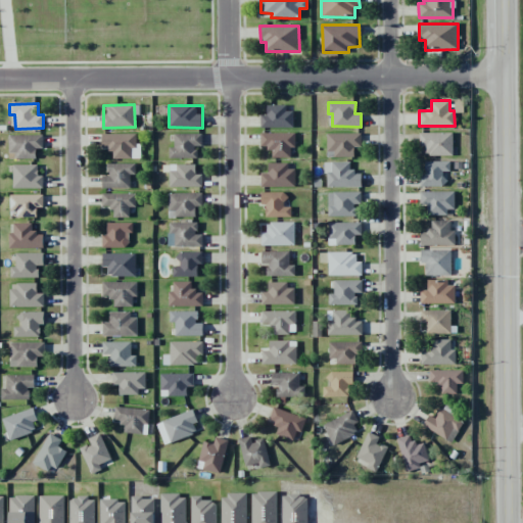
[(267,105),(267,115),(260,115),(260,128),(294,127),(293,111),(286,111),(286,105),(267,105)]
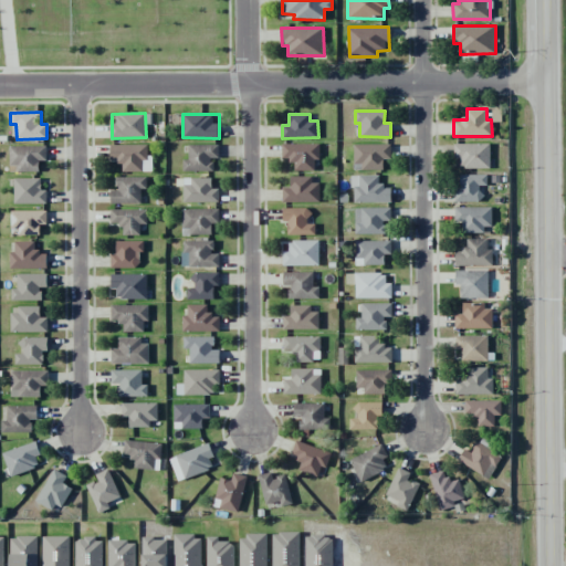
[(109,145),(109,163),(122,161),(123,171),(150,171),(149,144),(109,145)]
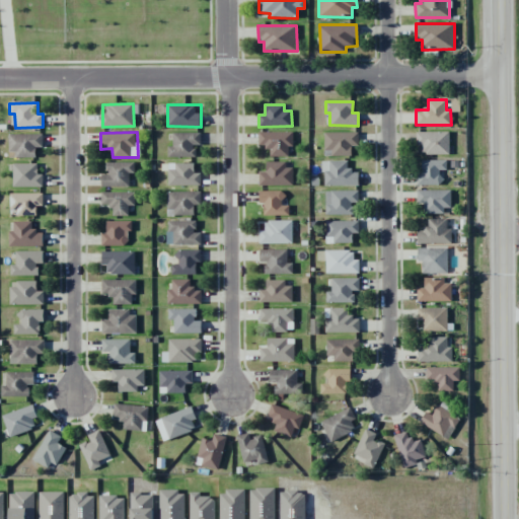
[(293,132),(258,133),(258,148),(270,147),(270,156),(289,156),(289,147),(293,147),(293,132)]
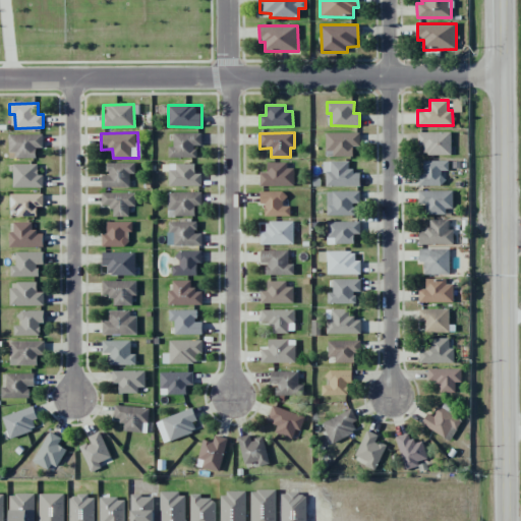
[(326,157),(353,157),(353,147),(359,147),(359,132),(325,133),(326,157)]
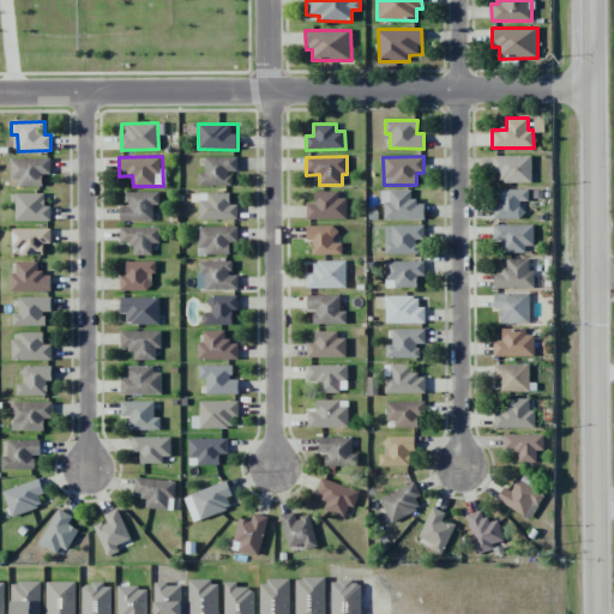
[(494,156),(495,182),(531,182),(531,156),(494,156)]
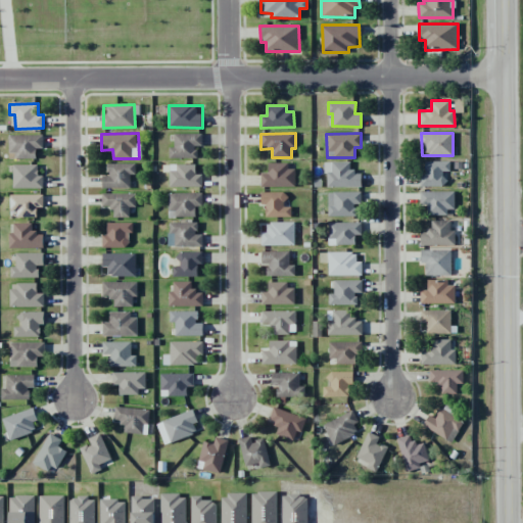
[(201,146),(201,134),(174,134),(174,148),(169,148),(169,158),(197,158),(197,147),(201,146)]
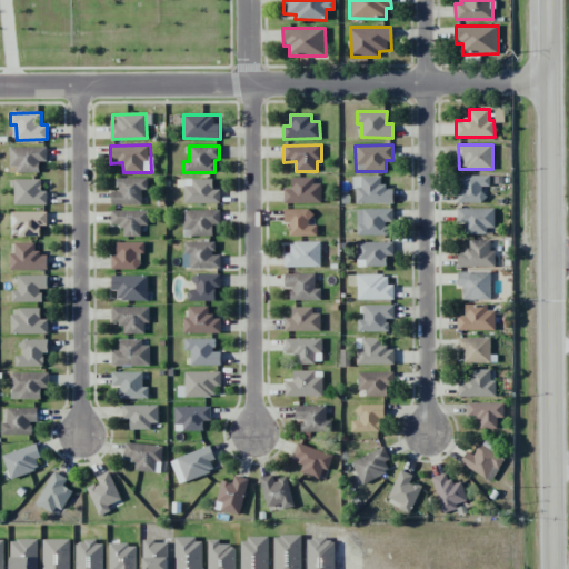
[(47,147),(9,147),(9,172),(39,172),(39,162),(47,162),(47,147)]
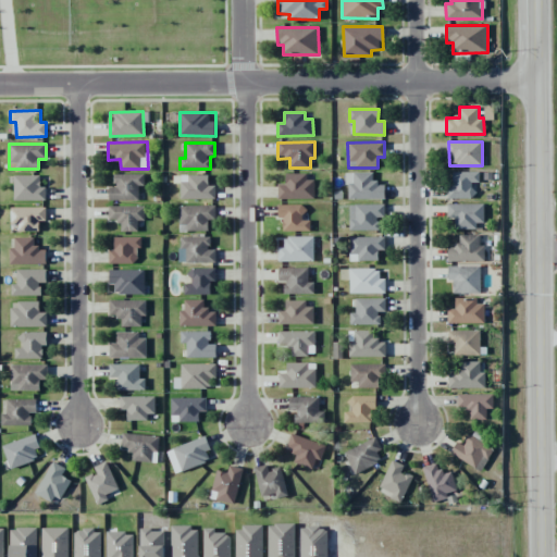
[(479,172),(453,172),(453,186),(447,186),(447,198),(470,198),(470,183),(480,183),(479,172)]
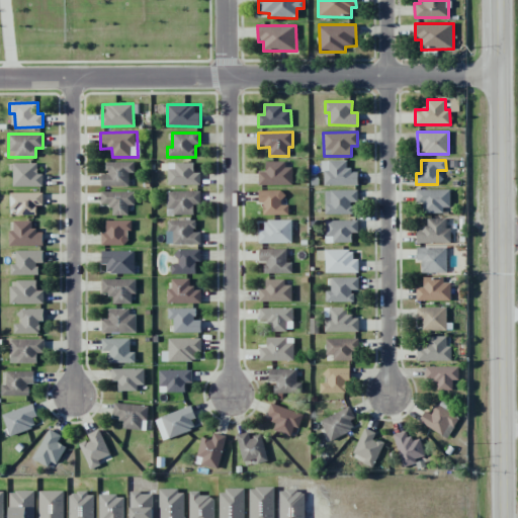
[(101,186),(133,186),(133,161),(106,162),(106,174),(101,174),(101,186)]
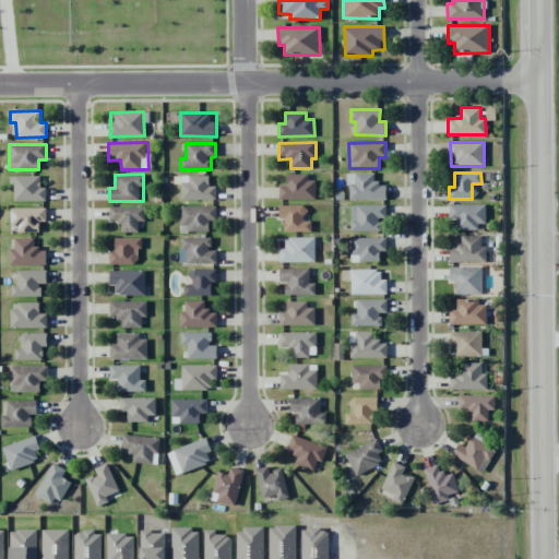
[(308,175),(286,174),(286,186),(280,185),(278,200),(316,200),(316,180),(308,180),(308,175)]
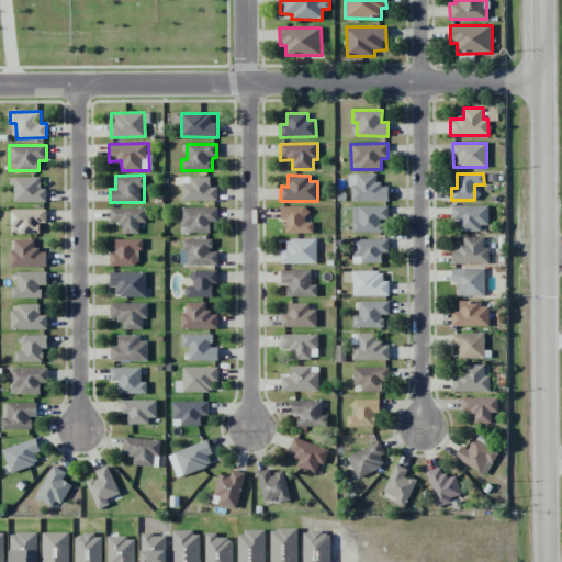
[(389,201),(389,184),(377,184),(375,175),(349,175),(350,201),(389,201)]
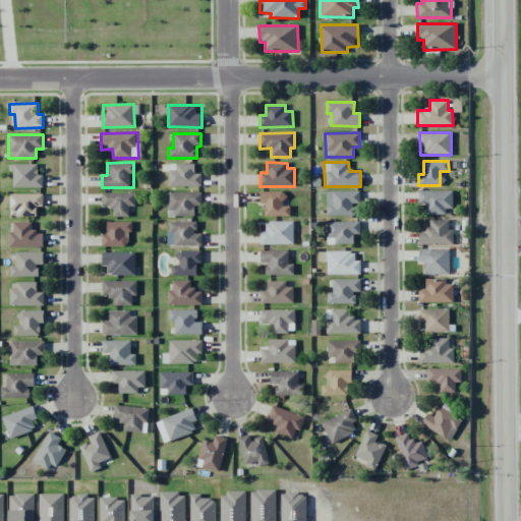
[(12,187),(43,187),(43,175),(38,175),(38,164),(12,164),(12,187)]
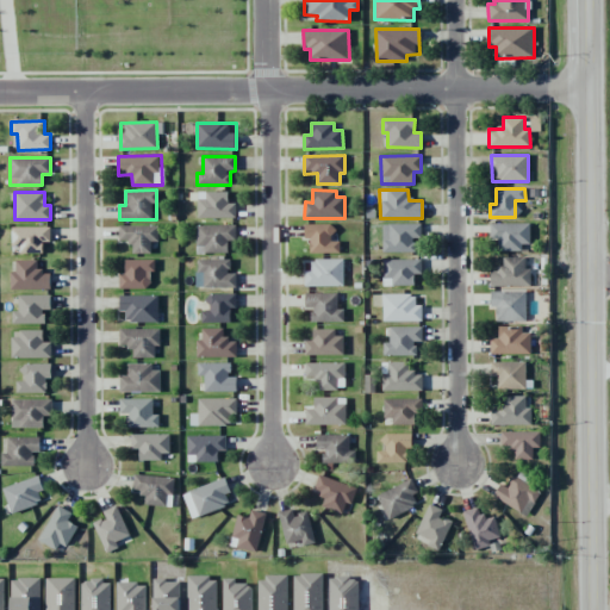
[(198,218),(236,217),(235,201),(228,203),(228,192),(197,192),(198,218)]
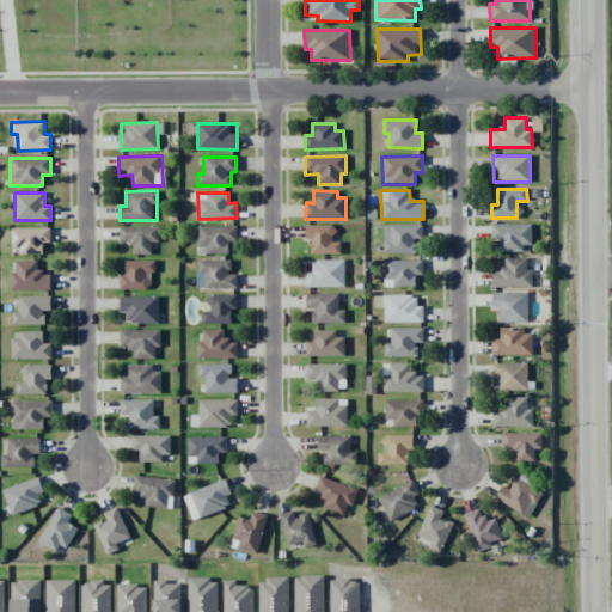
[(532,224),(491,225),(491,240),(500,240),(501,251),(524,251),(524,245),(532,245),(532,224)]
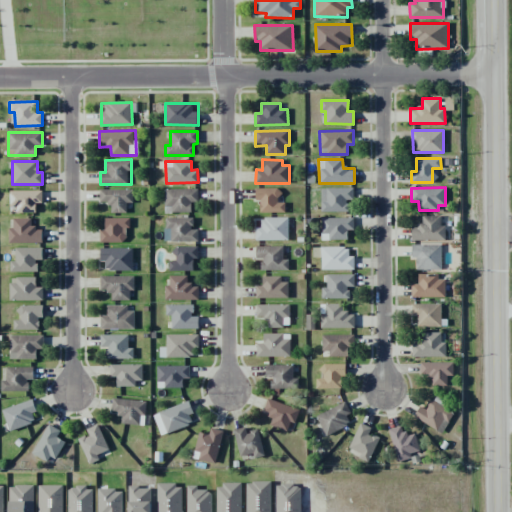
[(285,212),(285,202),(280,202),(280,188),(256,188),(256,201),(260,201),(260,212),(285,212)]
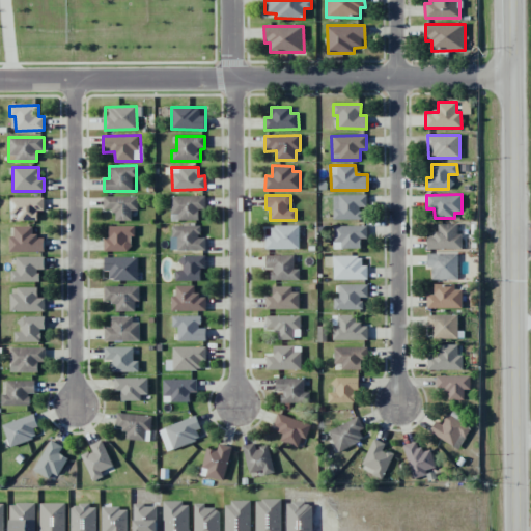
[(333,220),(366,219),(365,195),(333,195),(333,220)]
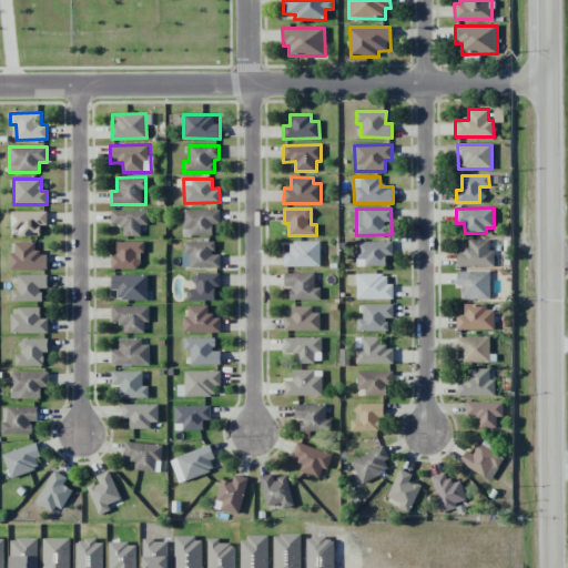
[(121,235),(141,235),(140,225),(148,225),(146,210),(110,210),(110,224),(121,223),(121,235)]
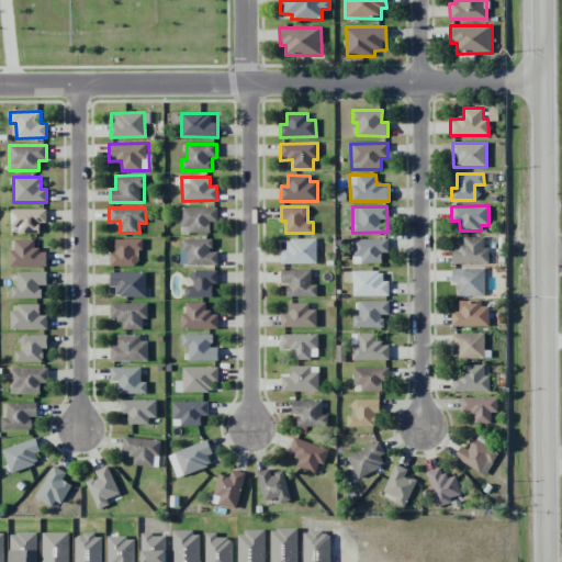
[(209,233),(209,222),(217,222),(217,208),(180,208),(181,234),(209,233)]
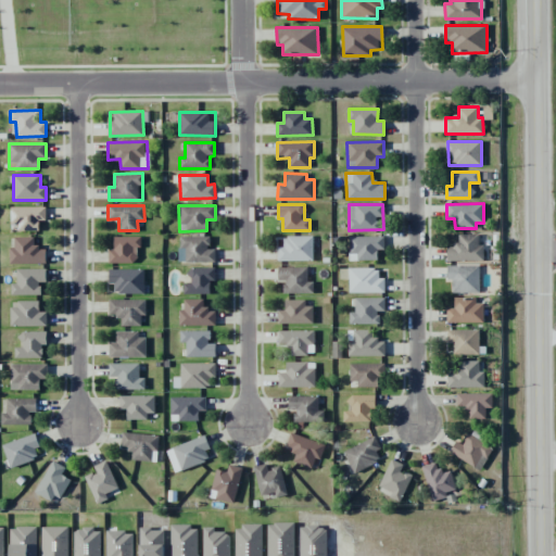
[(39,230),(39,220),(46,220),(46,207),(11,206),(11,225),(19,225),(19,230),(39,230)]
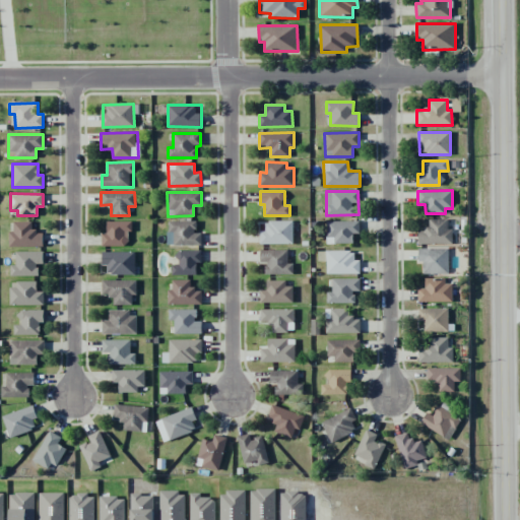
[(452,244),(452,229),(447,229),(447,219),(429,219),(429,229),(417,229),(418,244),(452,244)]
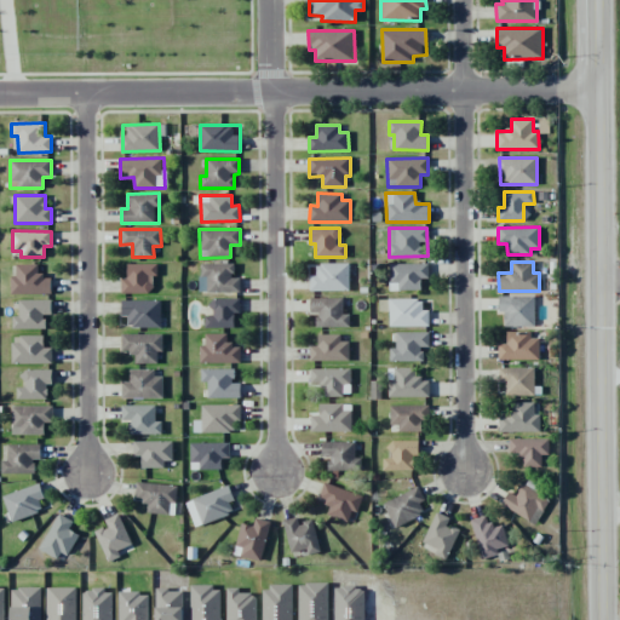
[(127,263),(127,279),(121,279),(121,293),(151,294),(151,276),(158,276),(158,263),(127,263)]
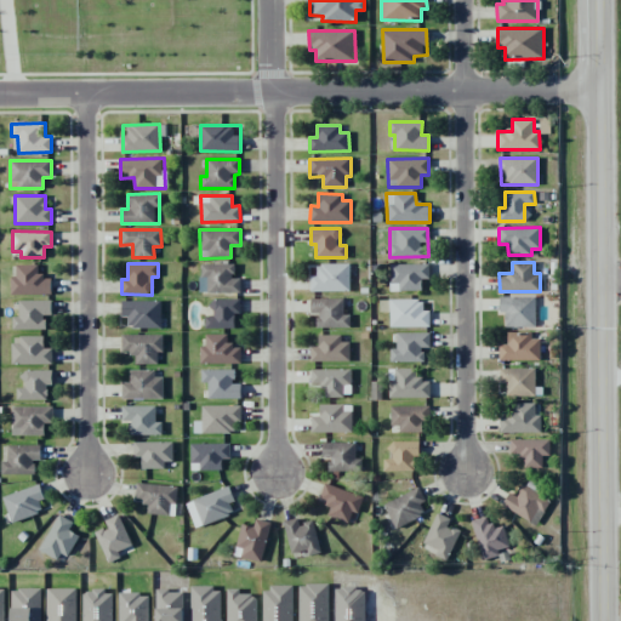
[(199,265),(200,294),(240,292),(240,278),(234,278),(234,263),(199,265)]
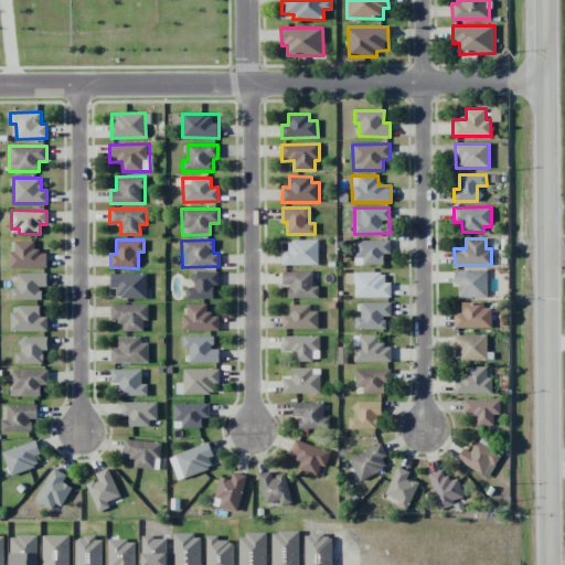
[(318,265),(318,241),(289,240),(289,251),(283,251),(281,265),(318,265)]
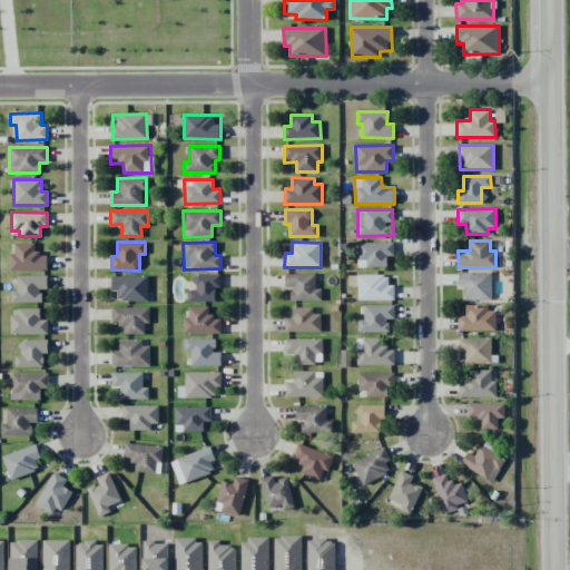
[(357,243),(359,267),(386,266),(386,256),(394,256),(394,242),(357,243)]
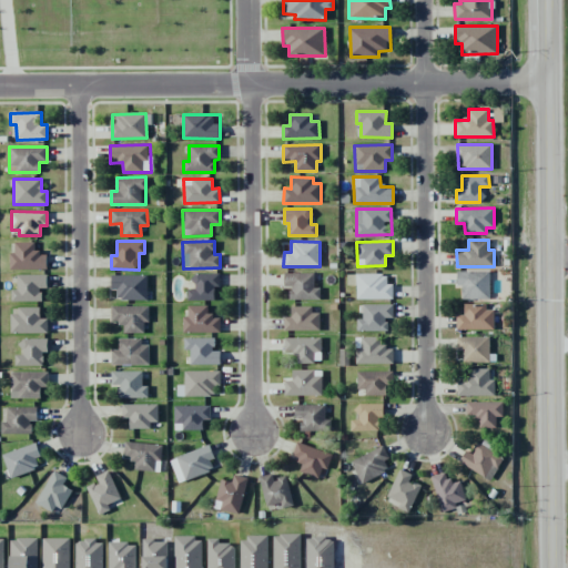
[(47,270),(47,253),(36,253),(34,242),(14,242),(14,253),(10,253),(10,270),(47,270)]
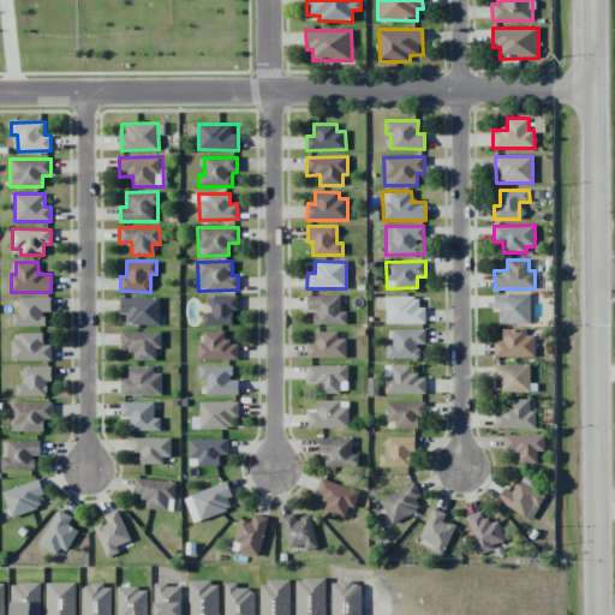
[(530,323),(530,293),(495,294),(495,310),(500,310),(500,324),(530,323)]
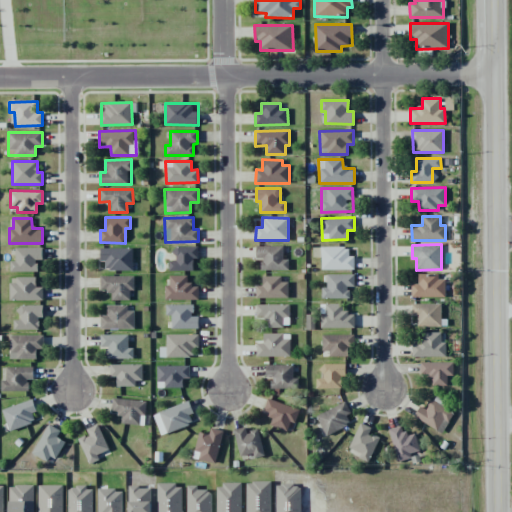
[(288,270),(288,260),(283,260),(283,246),(256,245),(256,259),(262,259),(261,270),(288,270)]
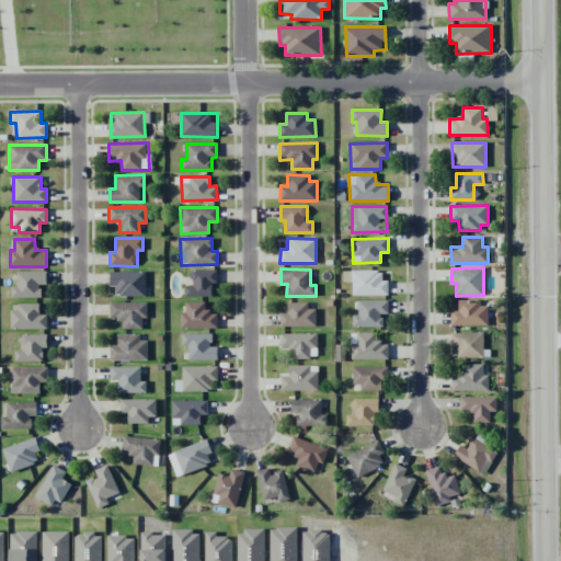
[(186,297),(213,296),(212,284),(218,284),(217,270),(186,271),(186,297)]
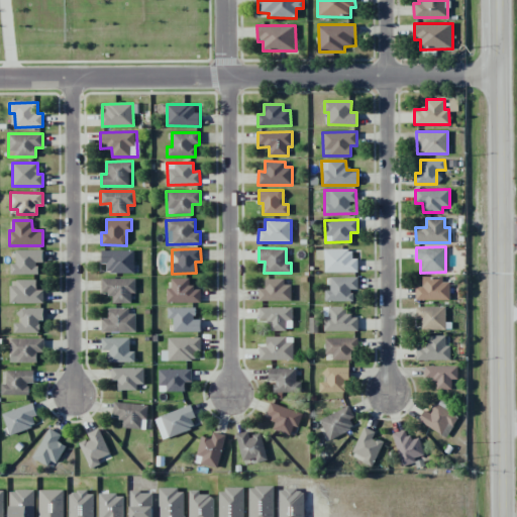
[(37,274),(37,263),(42,263),(42,249),(15,250),(15,264),(9,264),(10,275),(37,274)]
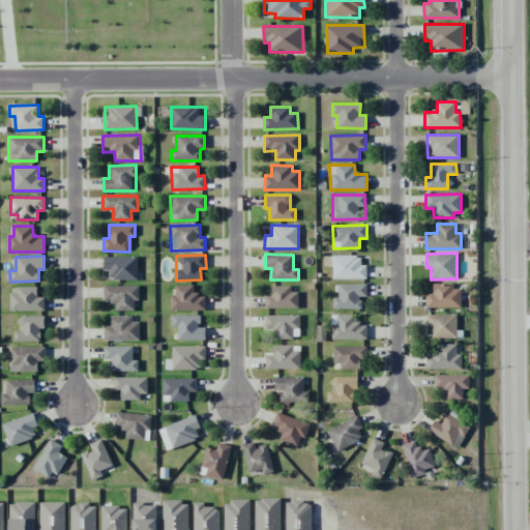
[(332,278),(364,280),(364,256),(324,256),(324,266),(333,266),(332,278)]
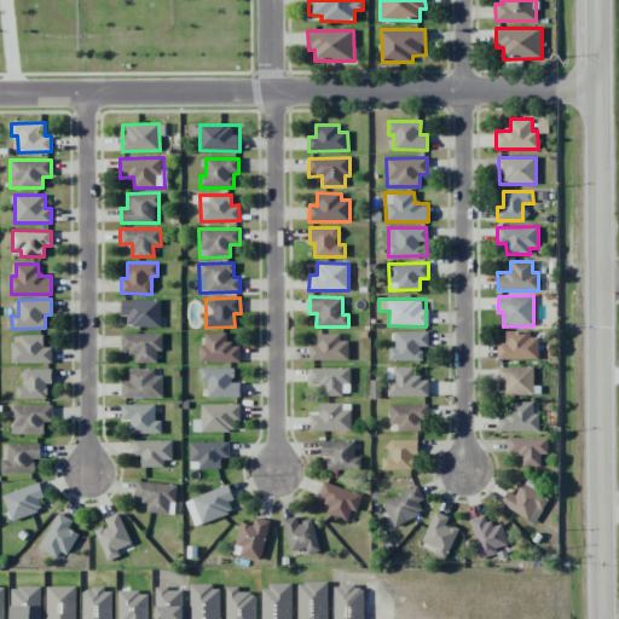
[(161,328),(161,300),(125,300),(123,327),(161,328)]
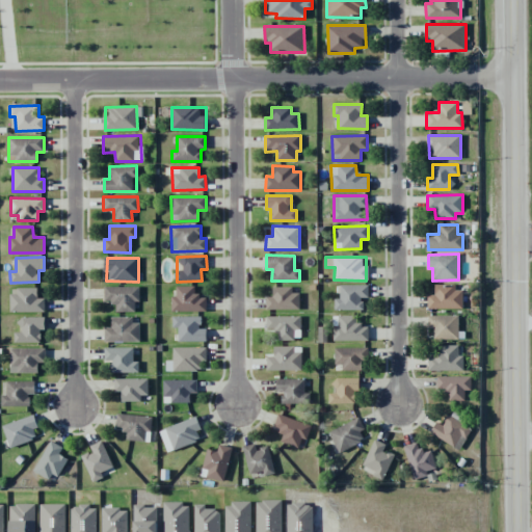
[(334,310),(367,311),(368,286),(340,286),(340,299),(335,299),(334,310)]
